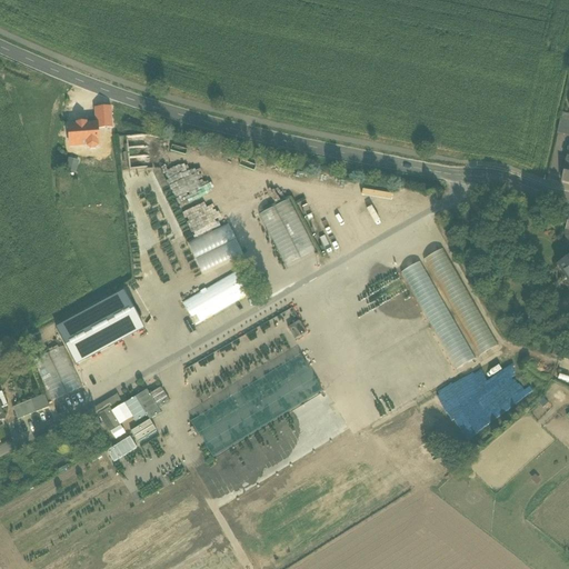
[(111,108),(96,110),(97,125),(98,125),(98,130),(112,128),(111,108)]
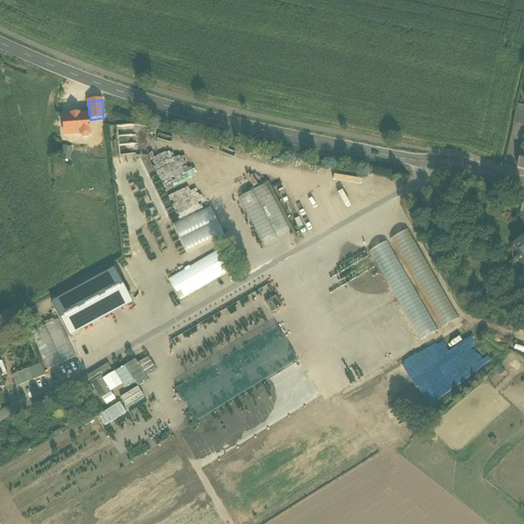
[(513,124),(523,126),(523,111),(516,108),(513,124)]
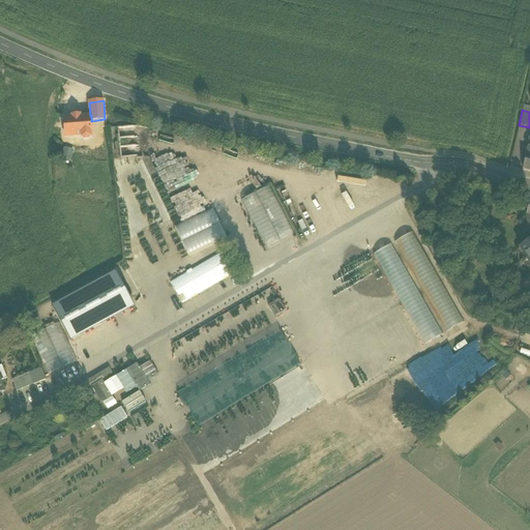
[(71,117),(63,118),(65,138),(82,137),(82,138),(84,140),(88,140),(90,138),(90,136),(92,136),(91,121),(91,116),(90,116),(80,117),(80,116),(71,116),(71,117)]
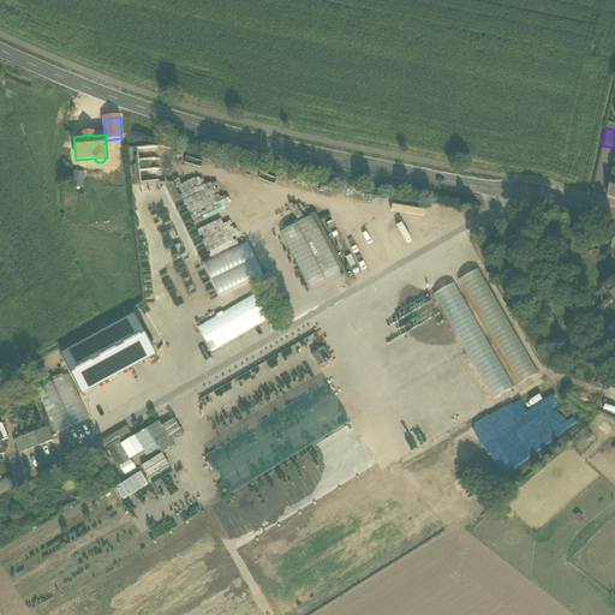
[(99,183),(113,185),(115,171),(89,166),(87,178),(100,180),(99,183)]
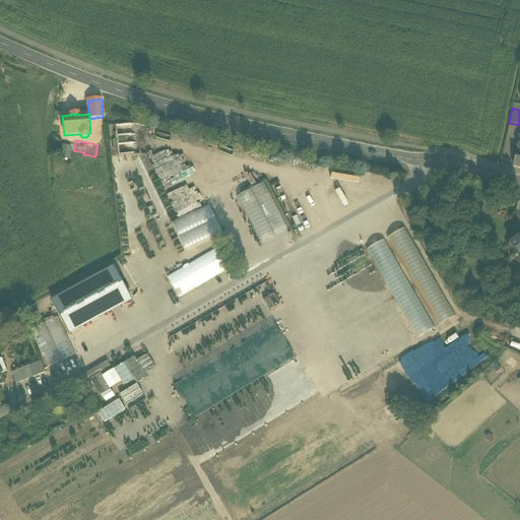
[(63,144),(61,155),(70,157),(72,146),(63,144)]
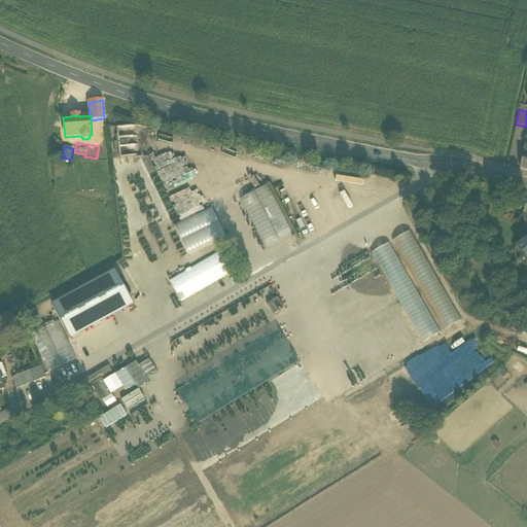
[(165,220),(219,192),(208,169),(153,197),(165,220)]
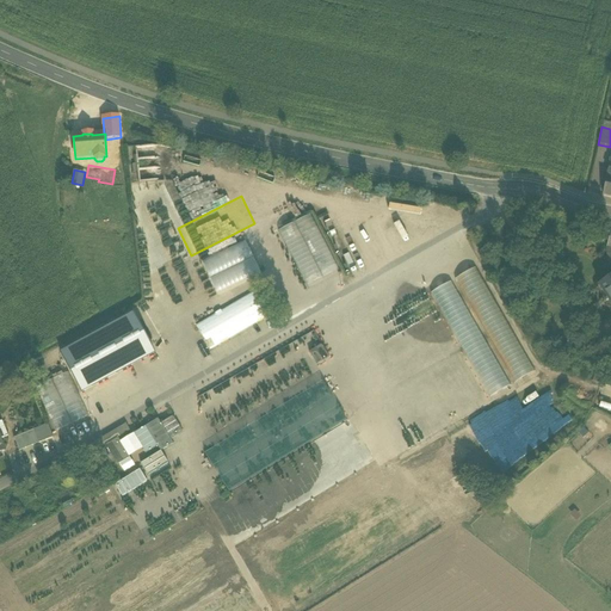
[(307,288),(339,271),(310,215),(278,232),(307,288)]
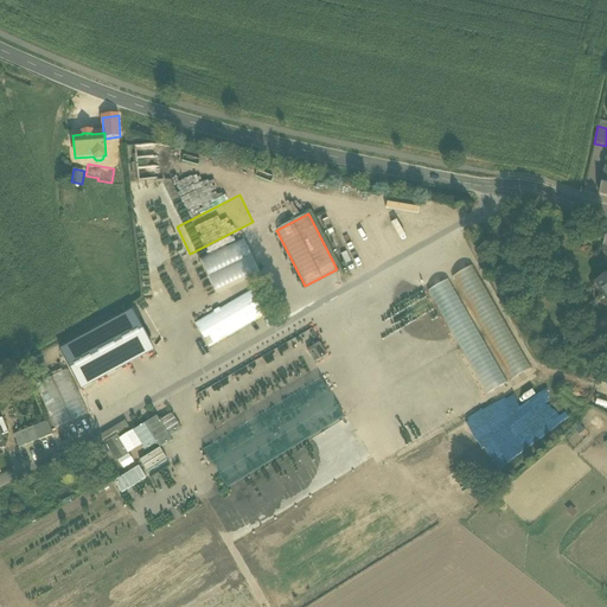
[(243,240),(200,261),(216,293),(259,273),(243,240)]
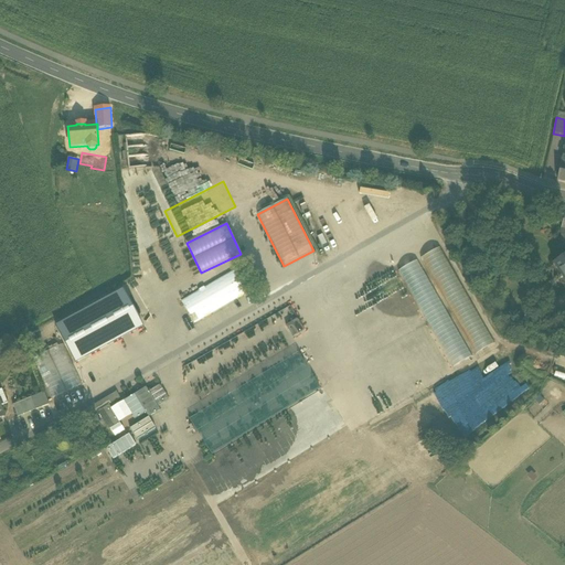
[(441,247),(422,257),(456,323),(466,318),(478,342),(475,344),(478,352),(493,344),(441,247)]
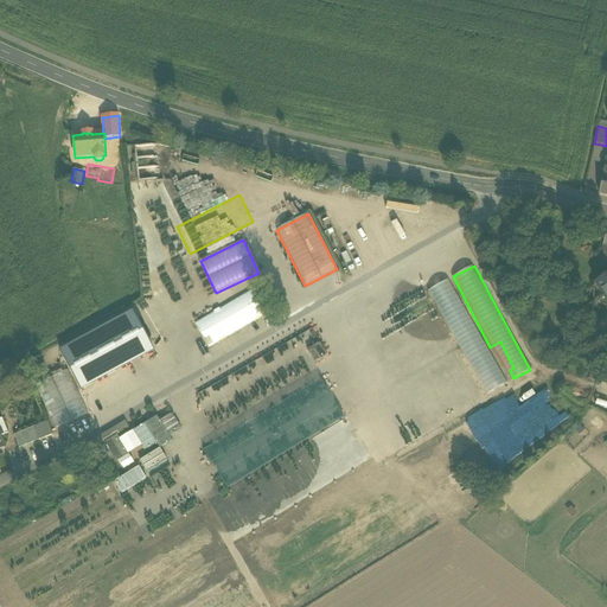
[(606,275),(594,285),(606,302),(606,275)]
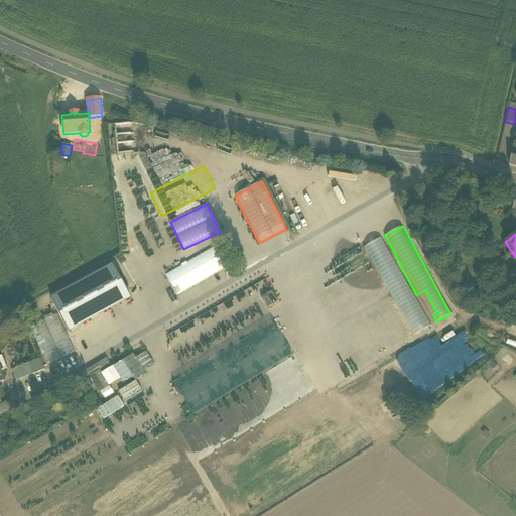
[(218,244),(165,274),(177,295),(230,265),(218,244)]
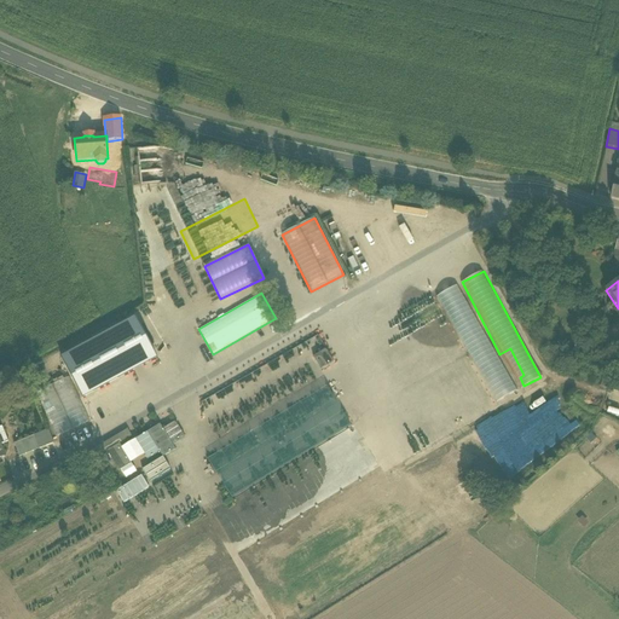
[(133,314),(134,319),(154,354),(172,345),(151,305),(133,314)]
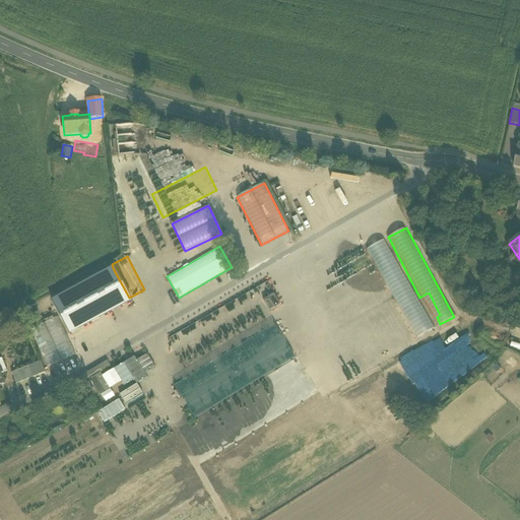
[(356,257),(339,265),(382,356),(400,348),(356,257)]
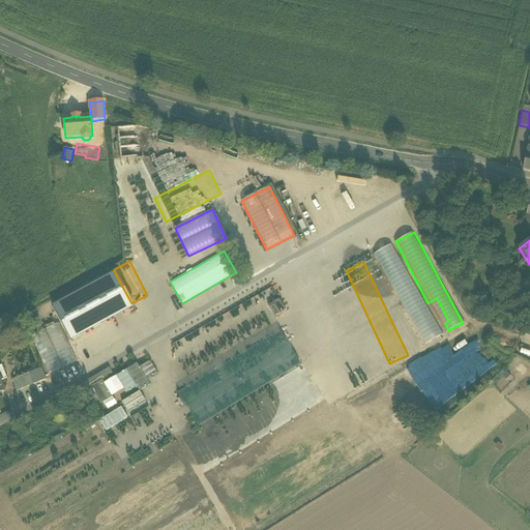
[(52,306),(70,341),(134,306),(131,303),(115,273),(52,306)]
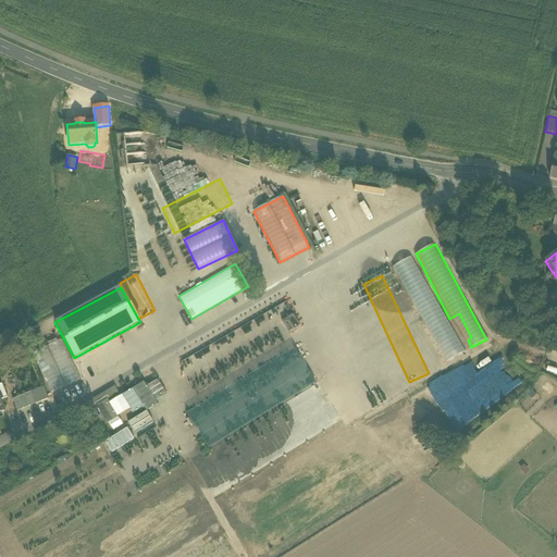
[(32,355),(50,394),(81,380),(63,339),(32,355)]
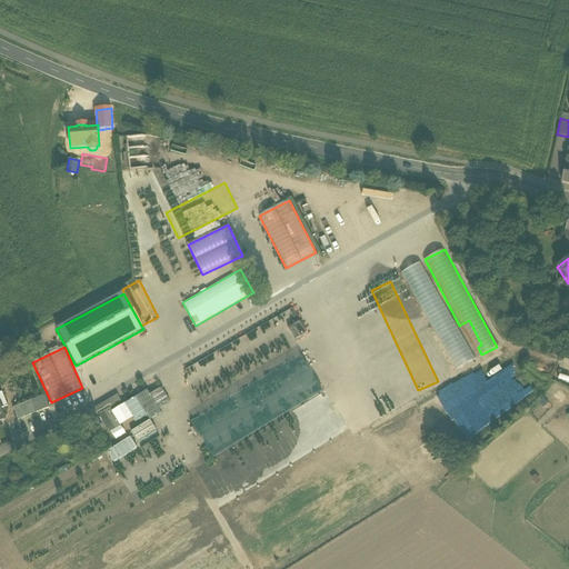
[(147,390),(123,405),(132,419),(136,423),(147,417),(149,421),(161,413),(158,409),(170,402),(161,388),(149,396),(147,390)]
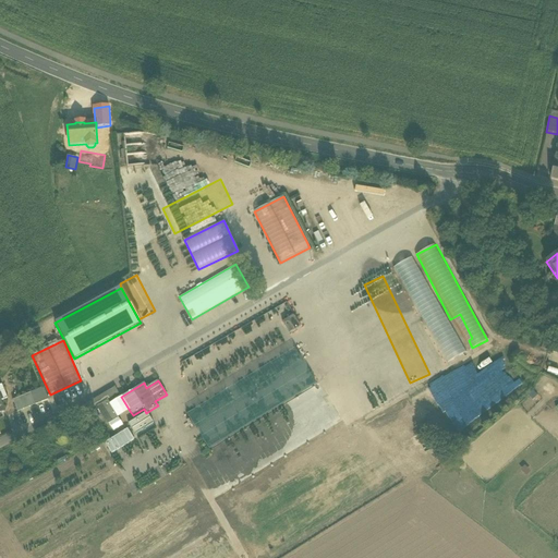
[(31,392),(35,405),(48,400),(43,388),(31,392)]
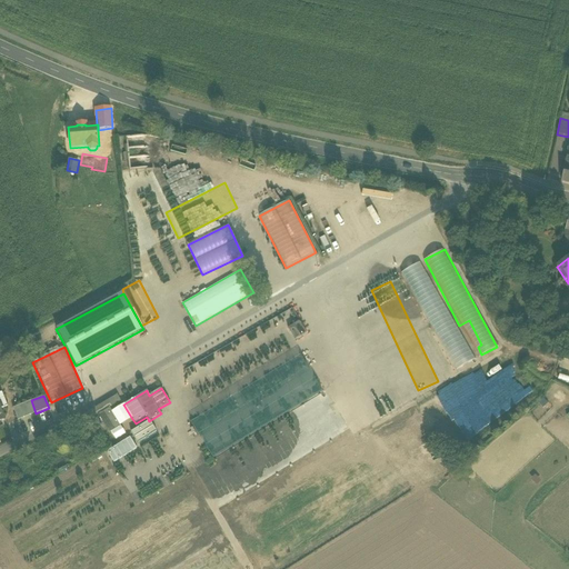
[(118,396),(87,413),(91,419),(121,401),(118,396)]
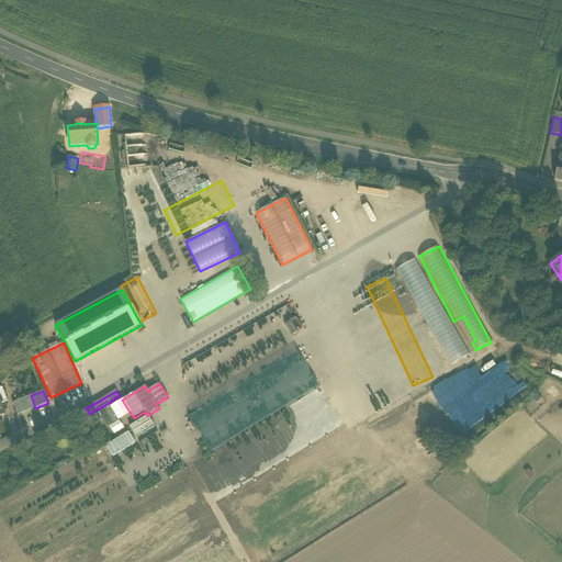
[(12,403),(18,415),(35,408),(31,395),(12,403)]
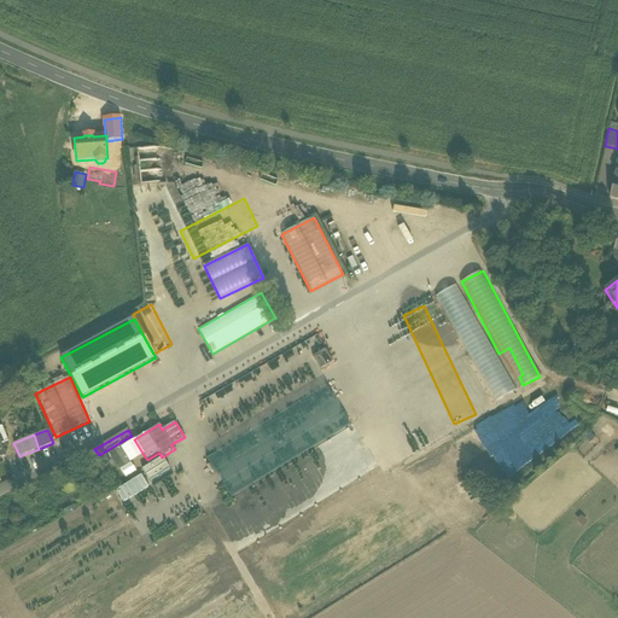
[(133,436),(120,444),(130,462),(138,459),(144,455),(134,439),(133,436)]
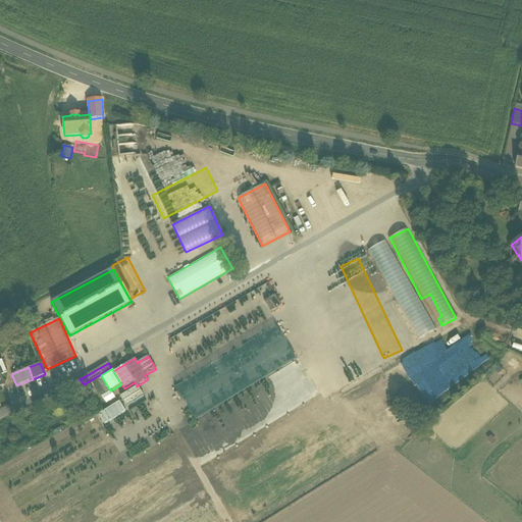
[(100,397),(110,390),(101,375),(90,381),(100,397)]
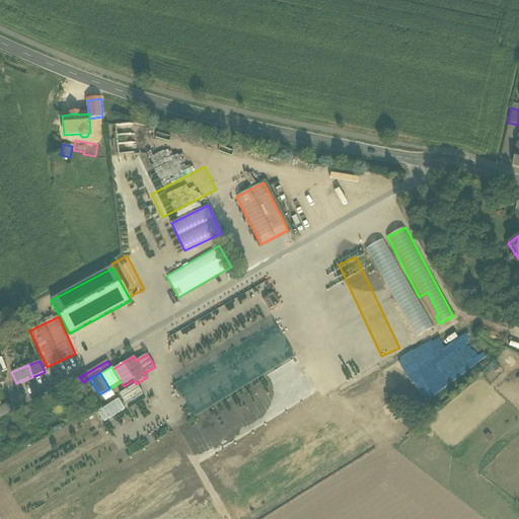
[(136,384),(119,394),(126,404),(143,394),(136,384)]
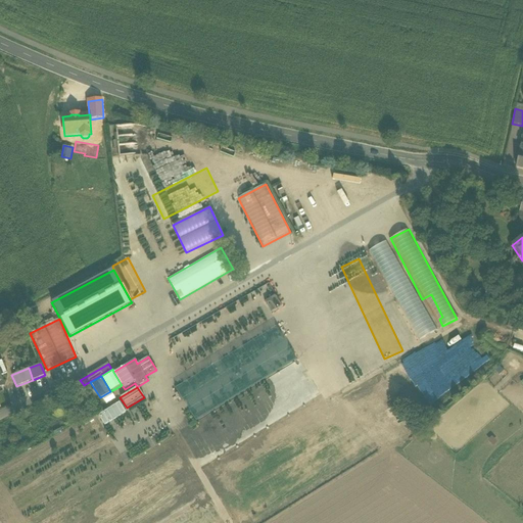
[(120,402),(98,416),(104,426),(126,413),(120,402)]
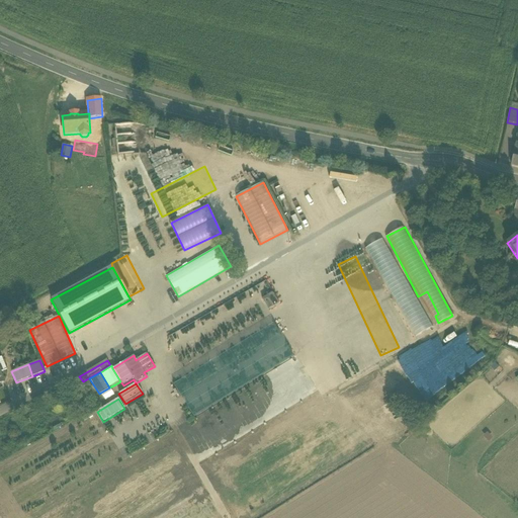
[(136,413),(150,409),(147,399),(133,404),(136,413)]
